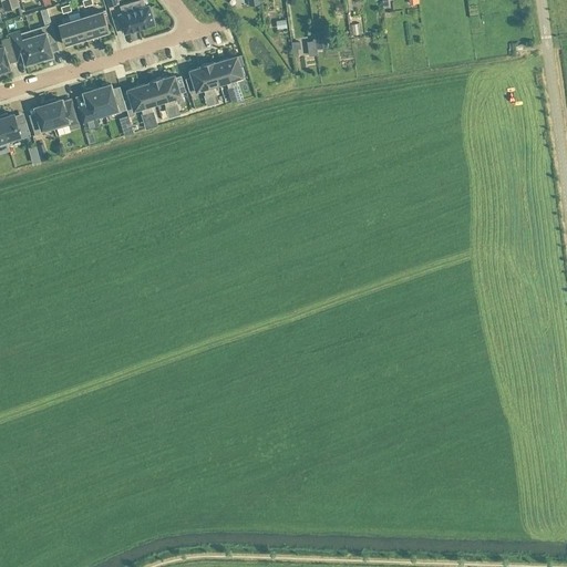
[(1,0),(4,10),(19,6),(18,0),(1,0)]
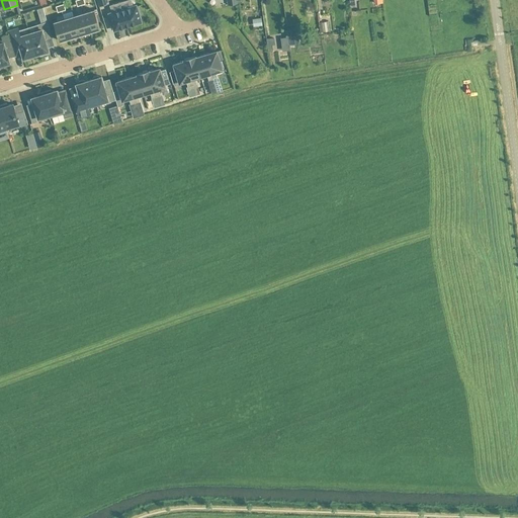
[(112,24),(114,29),(141,21),(139,14),(141,14),(139,6),(137,6),(136,5),(109,13),(110,14),(108,15),(111,24),(112,24)]
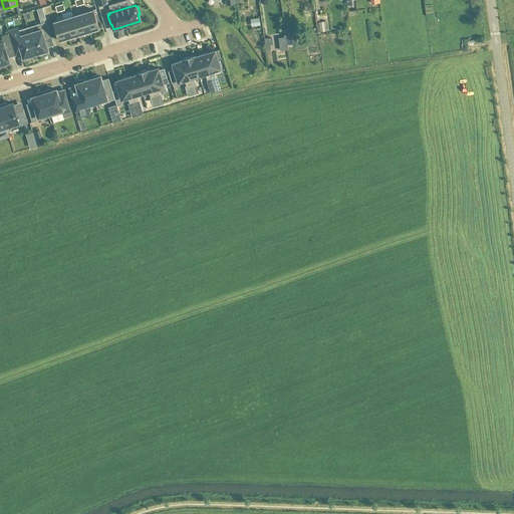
[(83,12),(88,31),(99,27),(93,9),(83,12)]
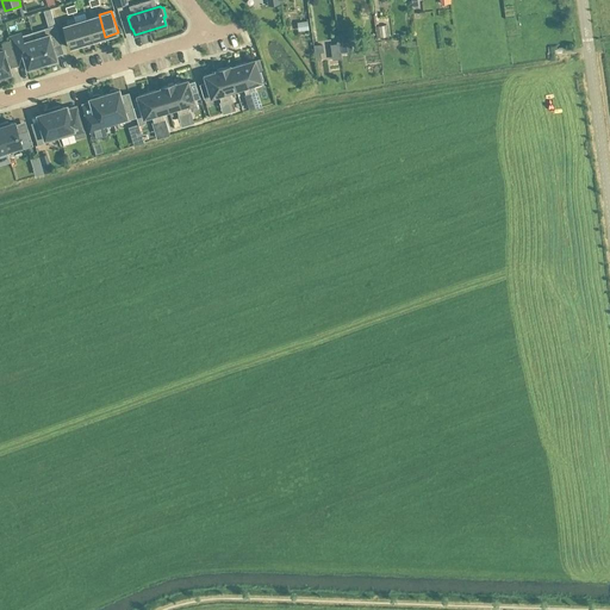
[(105,37),(99,14),(87,18),(94,41),(105,37)]
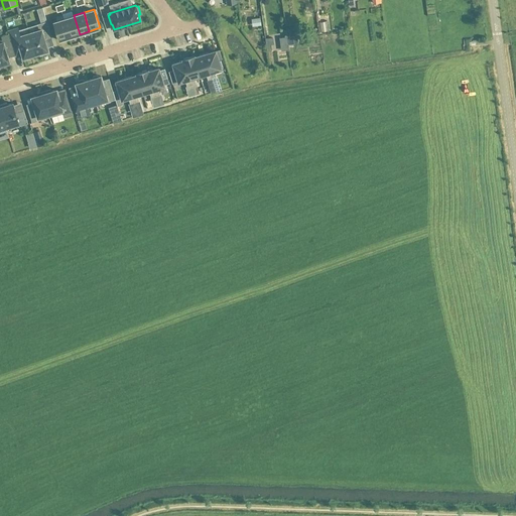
[(74,15),(63,18),(70,36),(80,34),(74,15)]
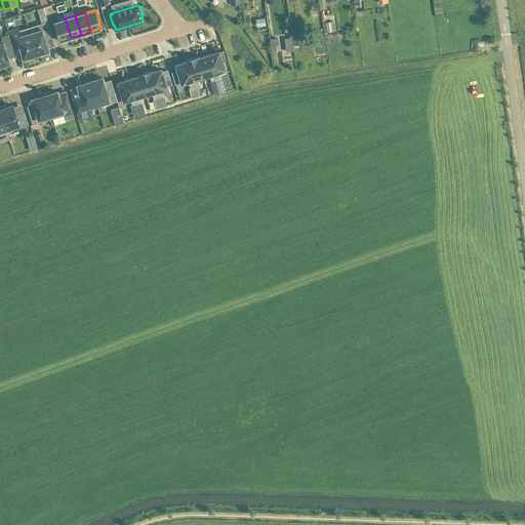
[(71,37),(65,18),(54,22),(59,41),(71,37)]
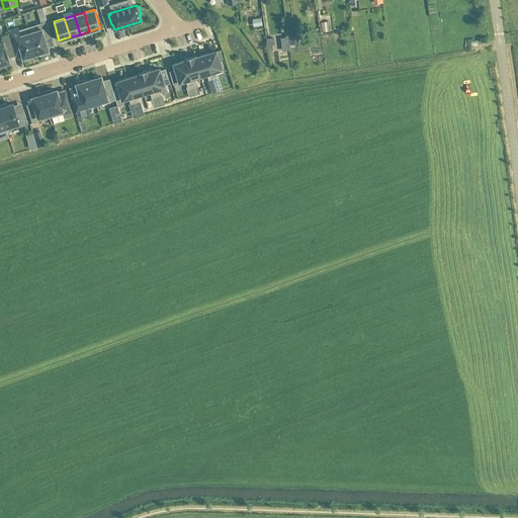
[(29,32),(36,54),(40,53),(40,56),(50,53),(46,38),(53,36),(48,20),(37,23),(36,26),(37,30),(29,32)]
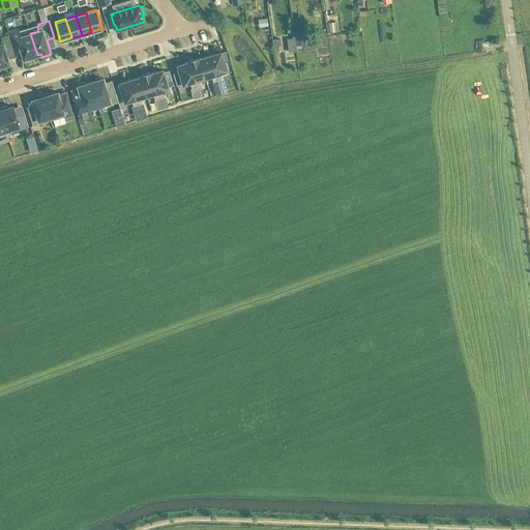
[(327,23),(328,32),(337,31),(336,22),(327,23)]
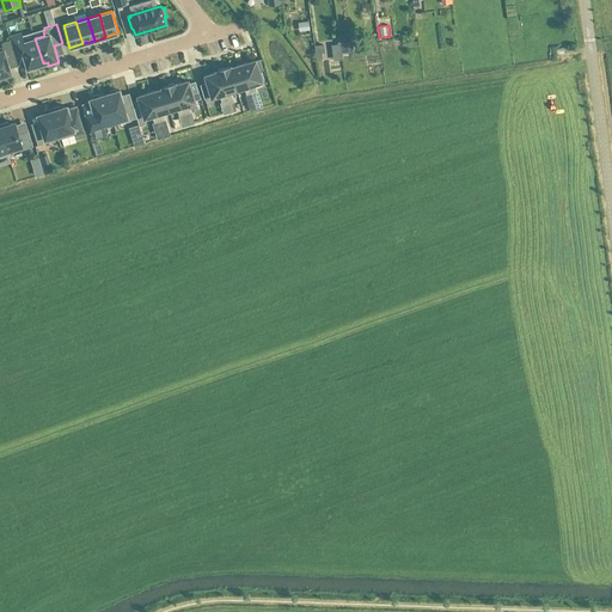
[(43,63),(35,38),(26,41),(25,36),(22,35),(10,38),(16,57),(24,55),(29,71),(38,68),(38,65),(43,63)]
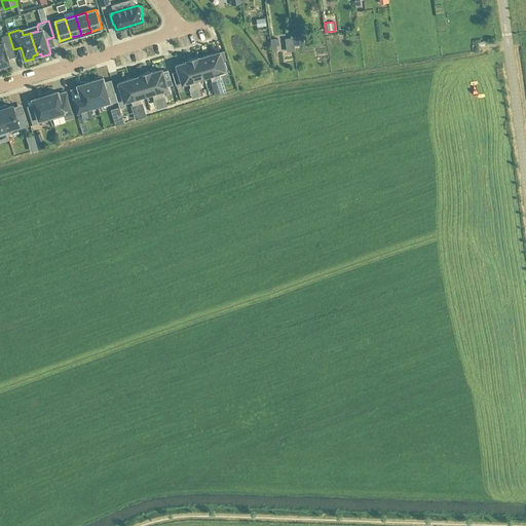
[(2,40),(0,40),(0,65),(2,65),(2,68),(11,66),(6,50),(13,48),(9,34),(1,37),(2,40)]
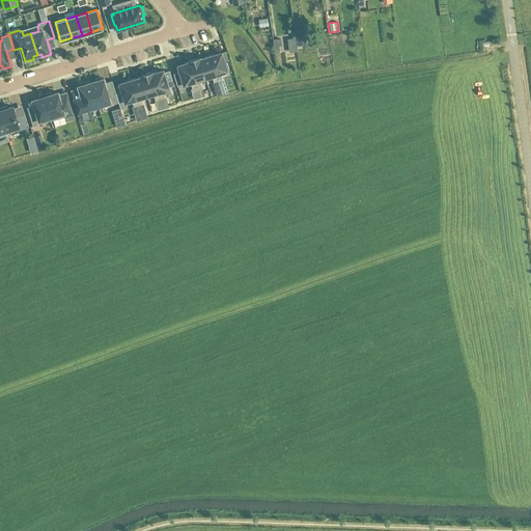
[(297,37),(298,46),(307,45),(306,36),(297,37)]
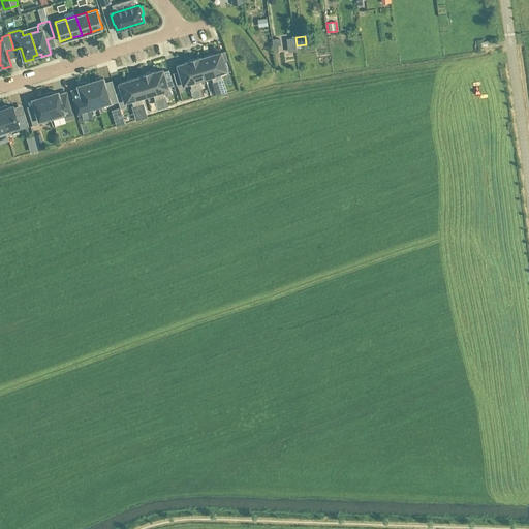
[(221,52),(210,55),(218,80),(222,79),(220,72),(227,70),(226,69),(228,69),(226,62),(224,62),(221,52)]
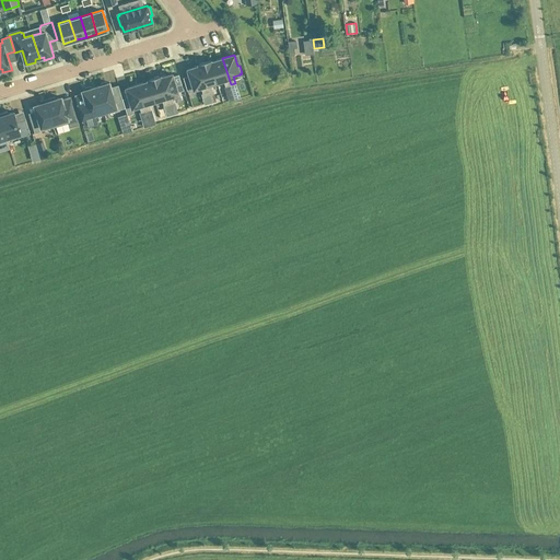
[(211,60),(210,60),(217,82),(223,80),(225,86),(231,84),(222,58),(211,61),(211,60)]
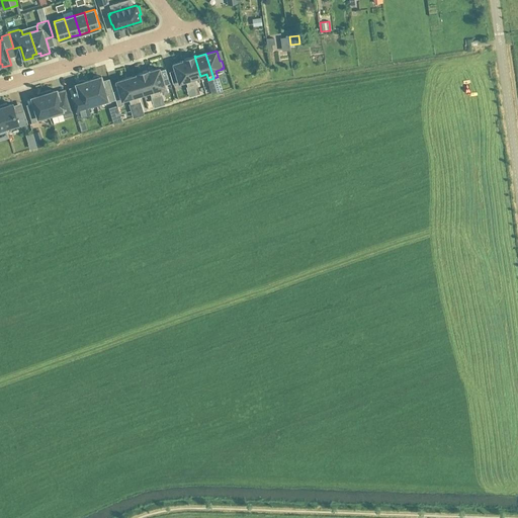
[(194,56),(184,59),(192,85),(196,84),(195,77),(200,76),(194,56)]
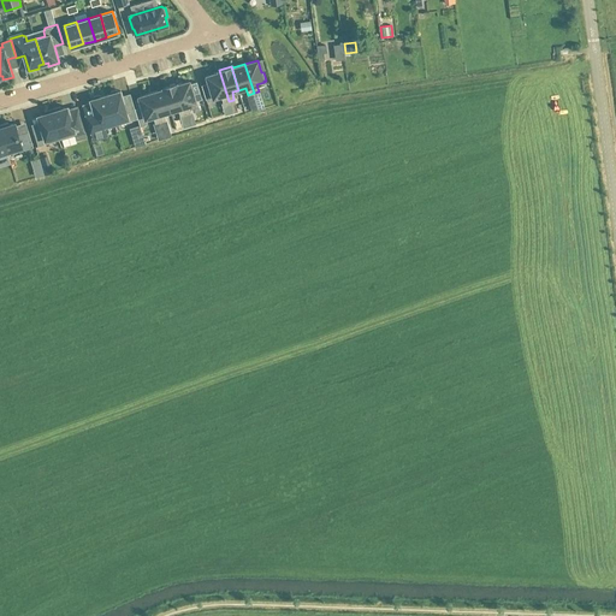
[(207,76),(209,83),(202,84),(207,99),(213,98),(221,95),(224,102),(229,101),(219,70),(219,72),(207,76)]
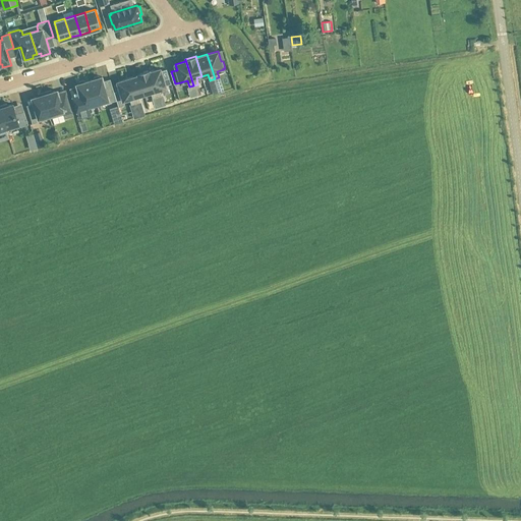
[(150,70),(149,70),(157,97),(162,96),(160,89),(166,88),(161,68),(150,71),(150,70)]
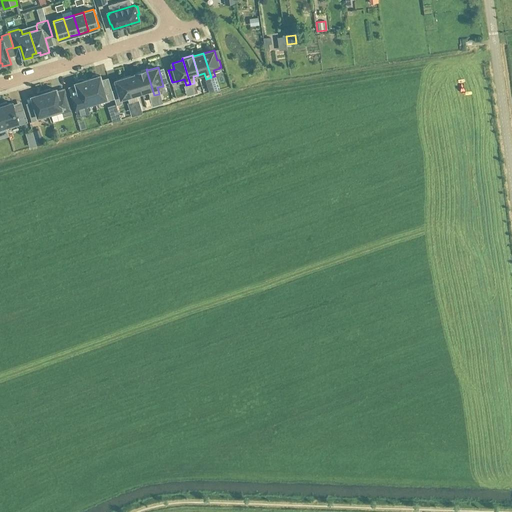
[(146,69),(136,72),(142,92),(148,90),(150,96),(154,95),(146,69)]
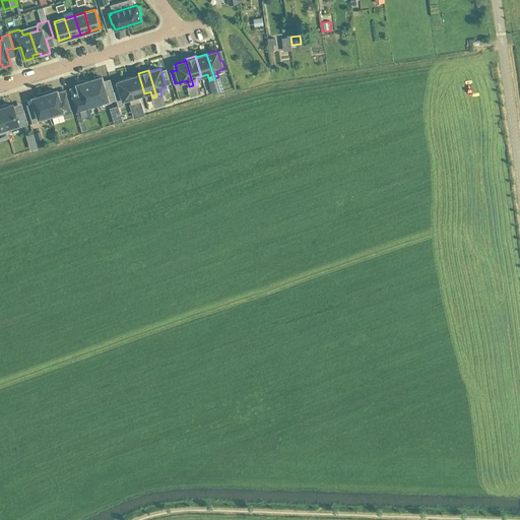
[(144,93),(138,73),(138,74),(138,75),(128,78),(136,103),(140,102),(138,95),(144,93)]
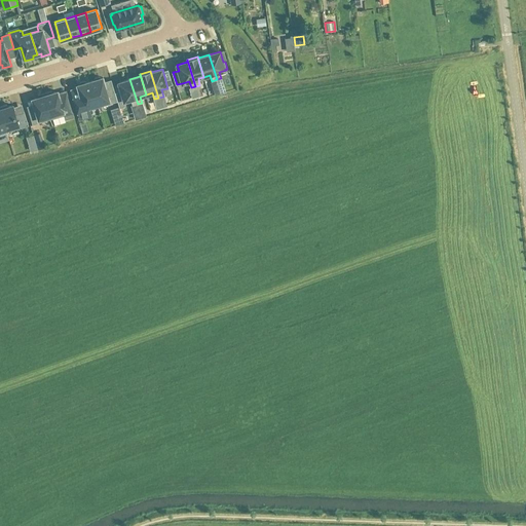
[(95,80),(89,81),(97,105),(110,101),(110,103),(118,101),(114,87),(107,89),(103,77),(101,78),(100,76),(95,78),(95,80)]
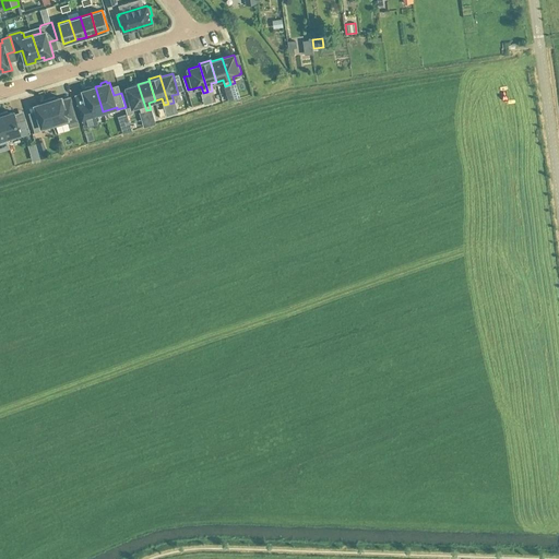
[(146,110),(138,84),(126,87),(132,107),(139,106),(141,113),(146,110)]
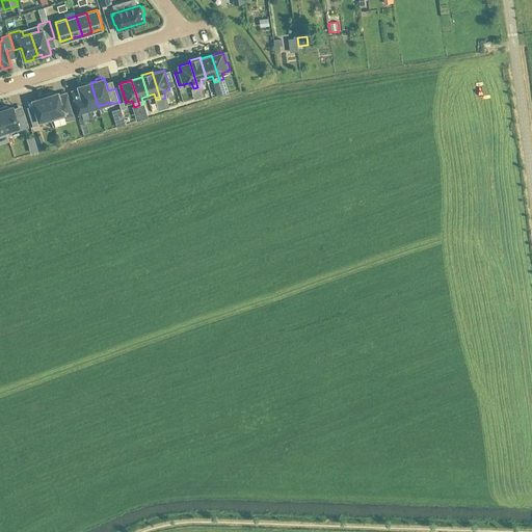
[(98,106),(90,82),(87,83),(85,82),(81,83),(80,85),(78,86),(81,95),(80,97),(75,98),(79,112),(86,110),(98,106)]
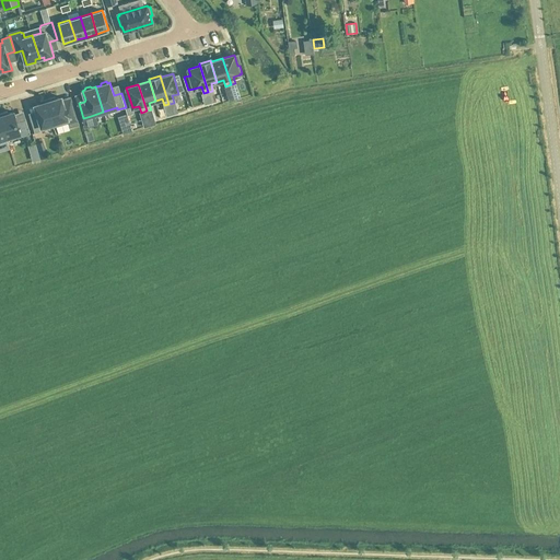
[(65,107),(61,97),(56,98),(55,96),(47,98),(56,126),(69,123),(70,127),(79,124),(73,106),(67,108),(65,107)]
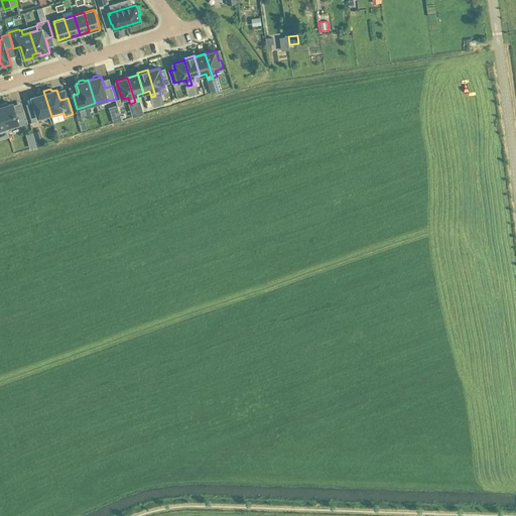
[(51,116),(43,91),(37,94),(37,95),(31,97),(34,106),(33,109),(28,110),(32,122),(51,116)]
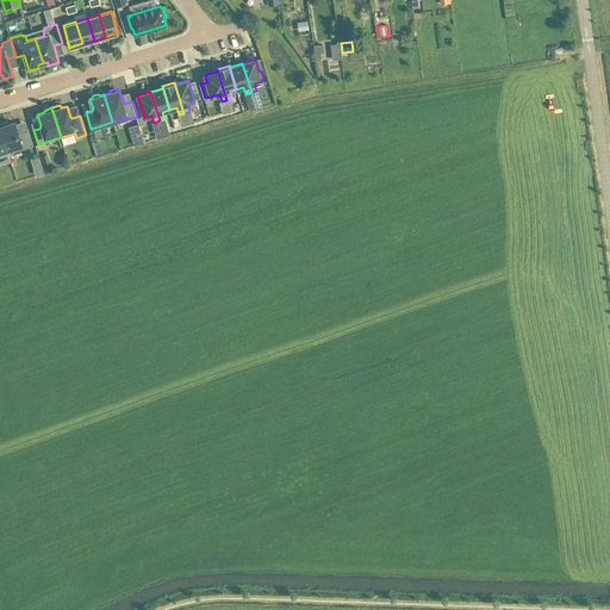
[(0,123),(0,126),(8,153),(33,145),(29,129),(18,132),(14,122),(8,124),(8,122),(0,123)]
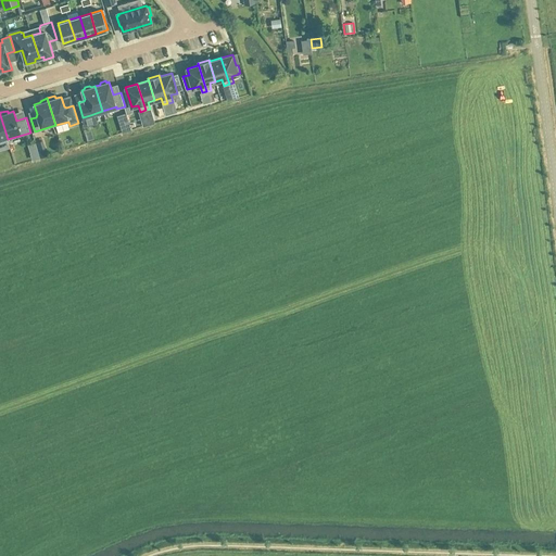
[(42,140),(36,142),(40,158),(47,155),(42,140)]
